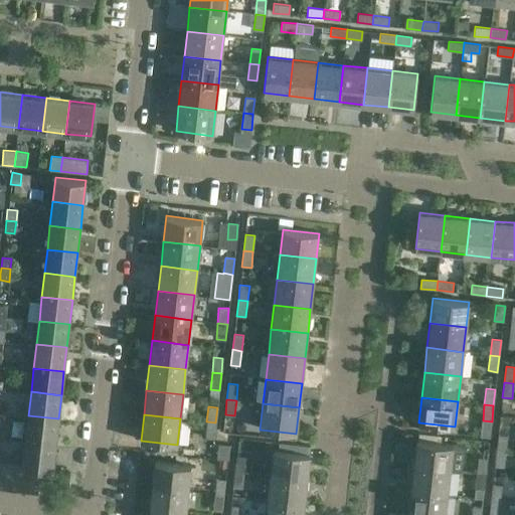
[(28,415),(25,441),(55,445),(58,418),(28,415)]
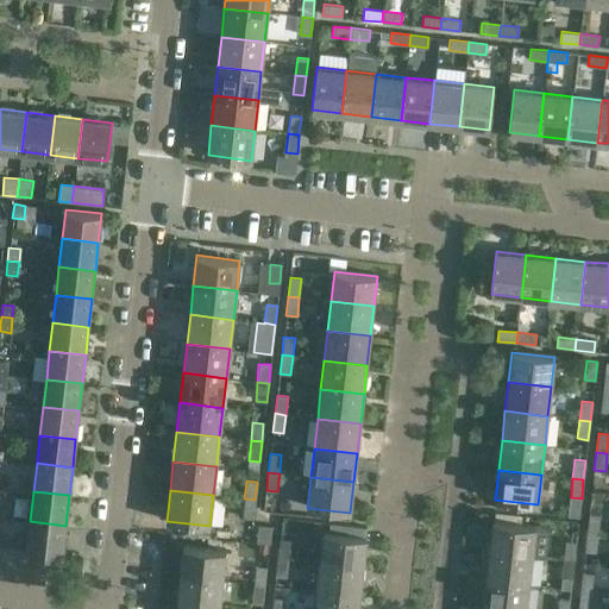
[(242,519),(252,520),(255,500),(244,498),(242,519)]
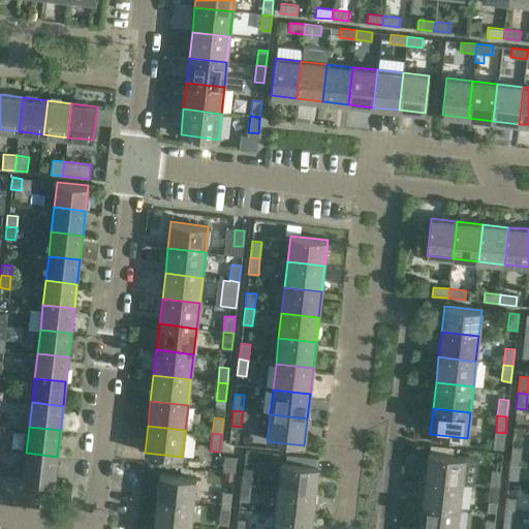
[(509,463),(520,464),(521,447),(511,446),(509,463)]
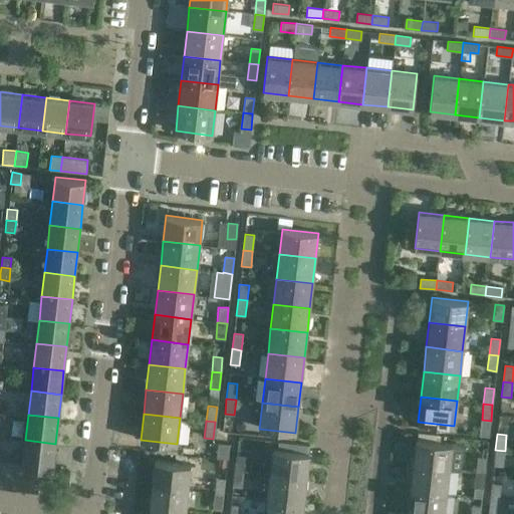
[(29,466),(40,467),(52,469),(55,444),(25,440),(22,465),(29,466)]
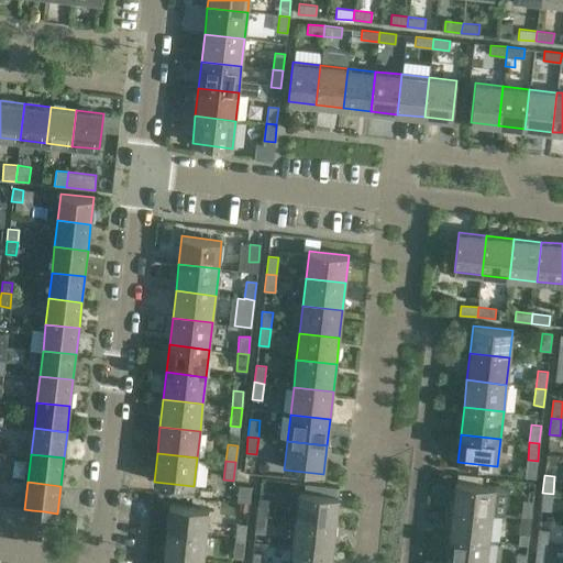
[(508,488),(495,486),(455,482),(452,509),(492,515),(505,516),(508,488)]
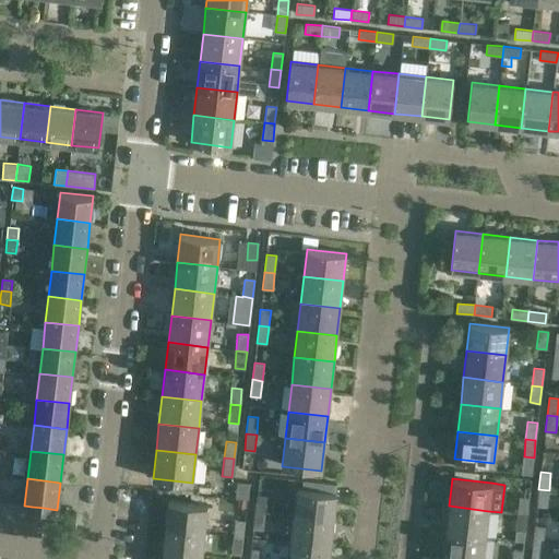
[(173,480),(171,491),(191,494),(192,483),(173,480)]
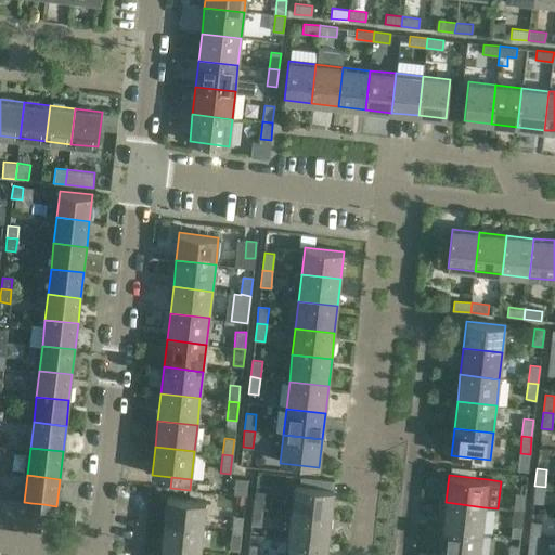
[(235,479),(233,494),(246,495),(247,481),(235,479)]
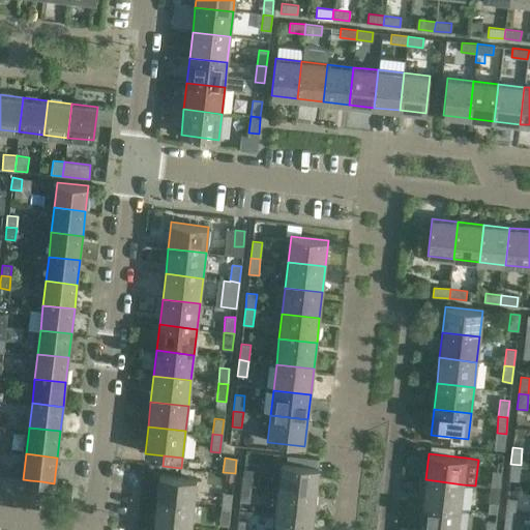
[(278,489),(316,494),(319,467),(282,463),(278,489)]
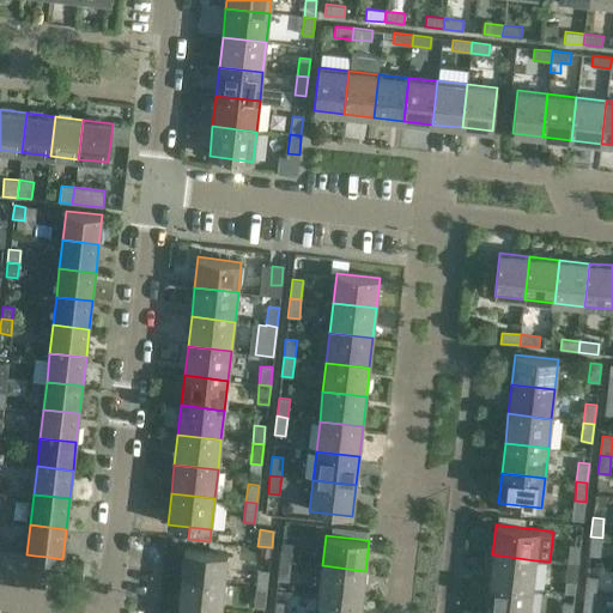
[(602,538),(590,536),(589,556),(600,557),(602,538)]
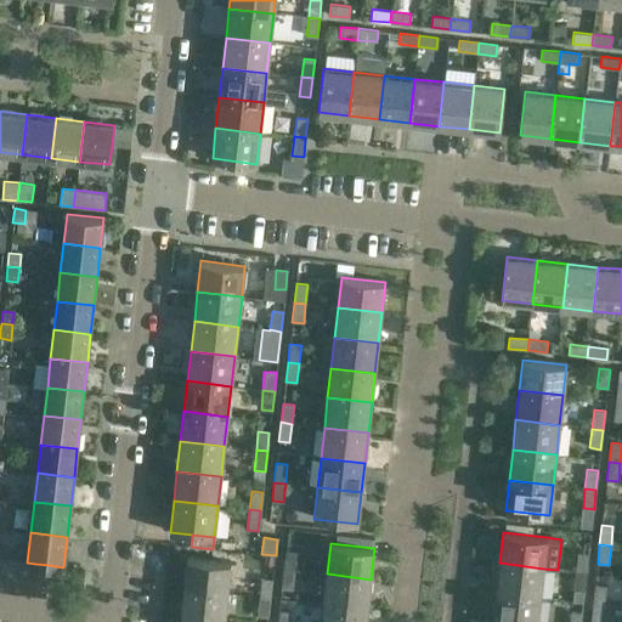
[(283,570),(294,571),(297,552),(286,550),(283,570)]
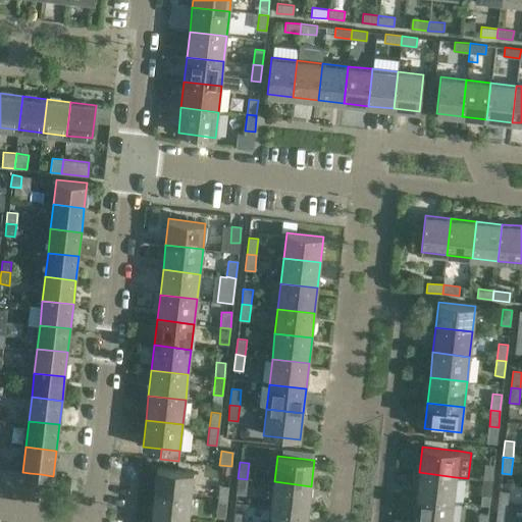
[(483,480),(492,481),(493,465),(484,464),(483,480)]
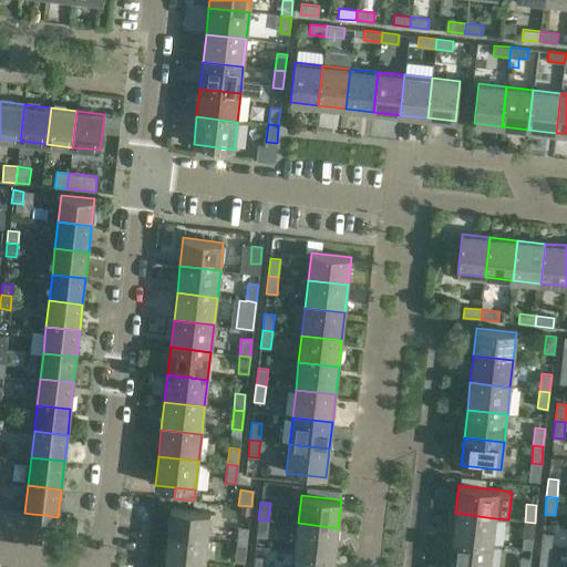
[(167,537),(207,542),(210,513),(171,508),(167,537)]
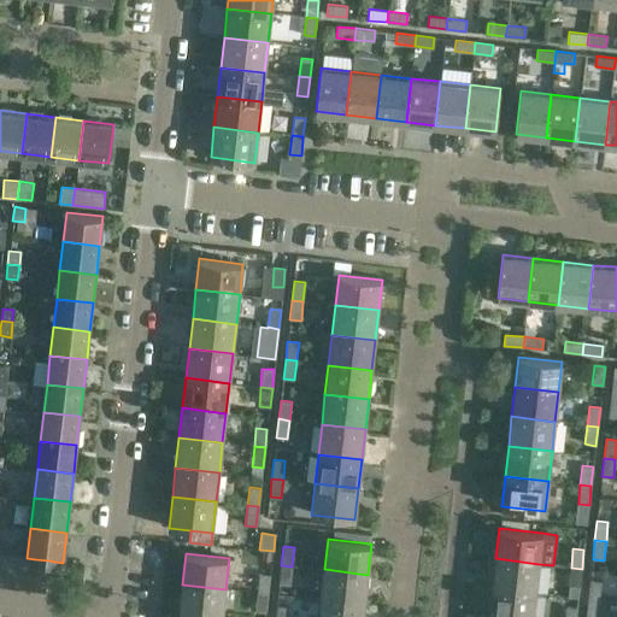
[(22,558),(10,556),(6,587),(19,588),(22,558)]
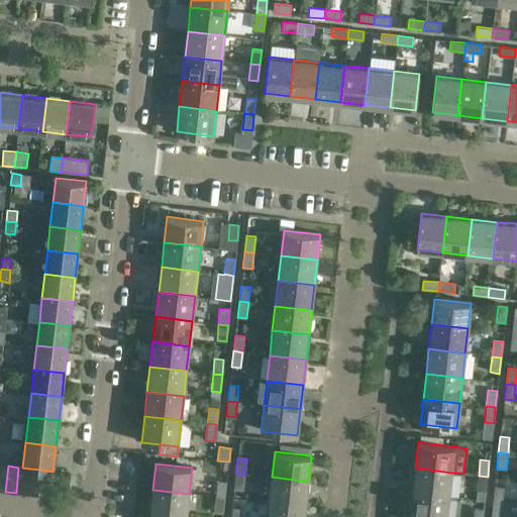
[(22,468),(18,468),(16,493),(26,494),(29,469),(22,468)]
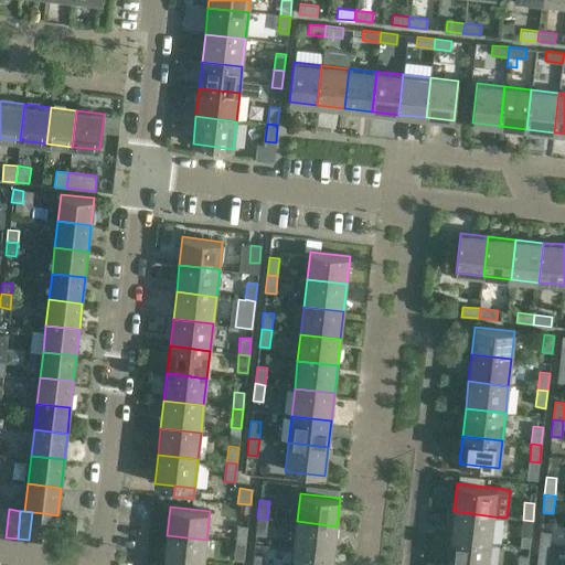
[(490,543),(493,516),(454,511),(450,539),(490,543)]
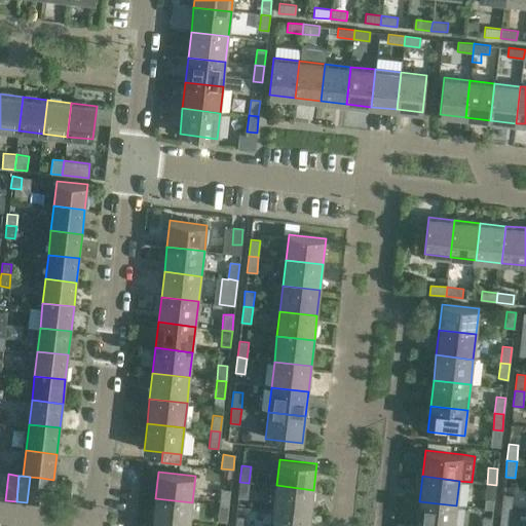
[(38,504),(41,478),(30,477),(27,502),(38,504)]
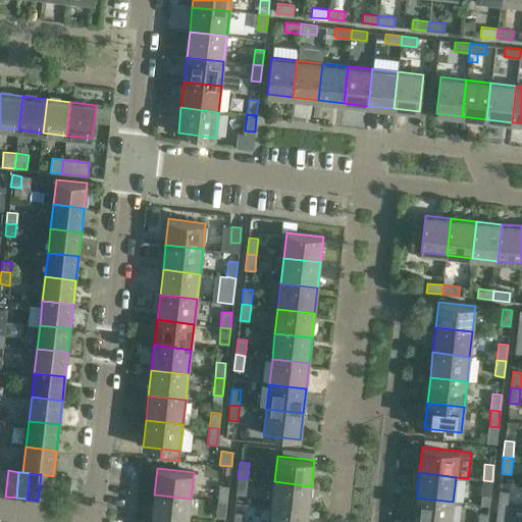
[(247,479),(238,478),(237,493),(246,494),(247,479)]
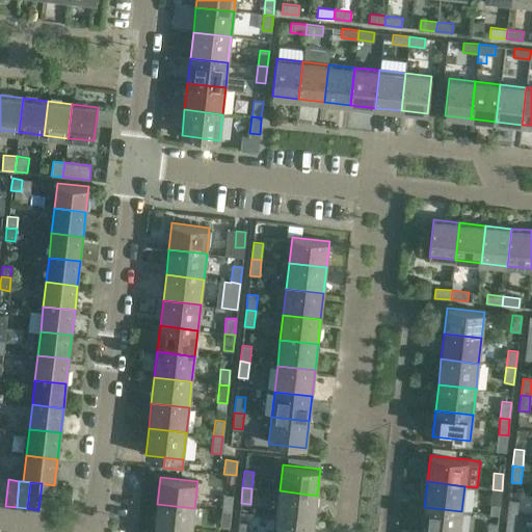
[(500,506),(502,490),(493,489),(490,505),(500,506)]
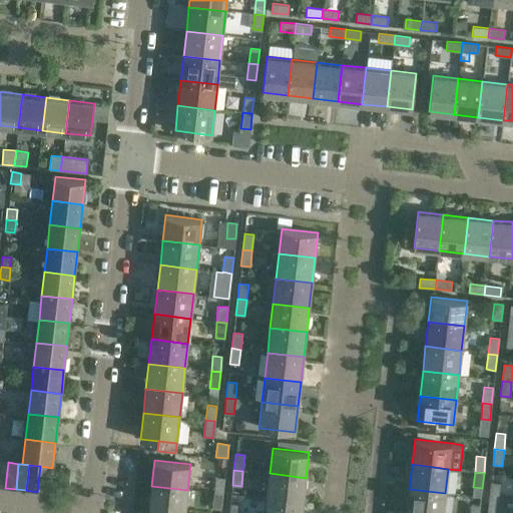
[(303,502),(306,478),(270,473),(268,498),(303,502)]
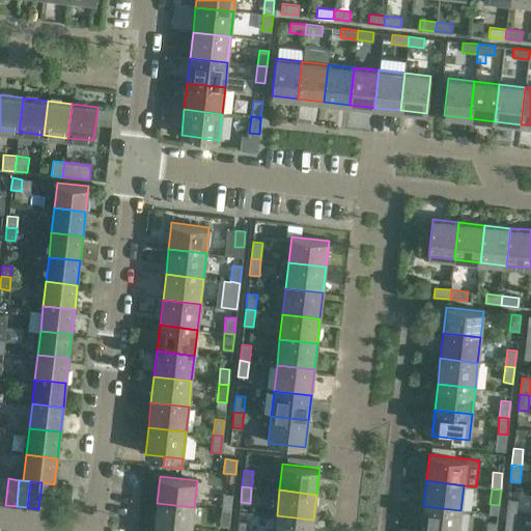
[(221,509),(230,510),(232,494),(223,493),(221,509)]
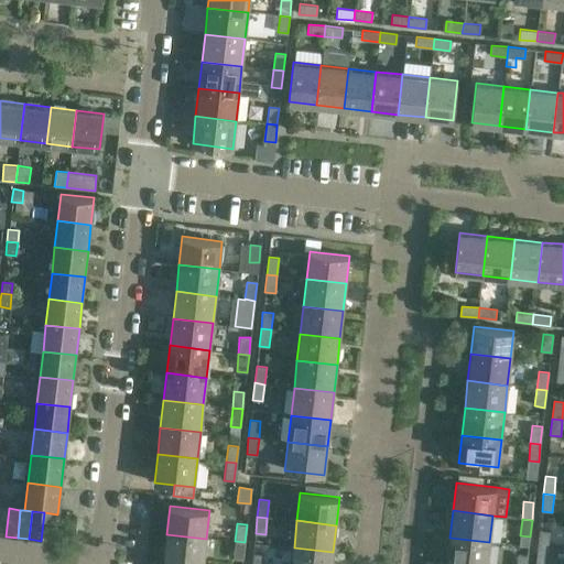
[(538,548),(548,549),(550,532),(540,531),(538,548)]
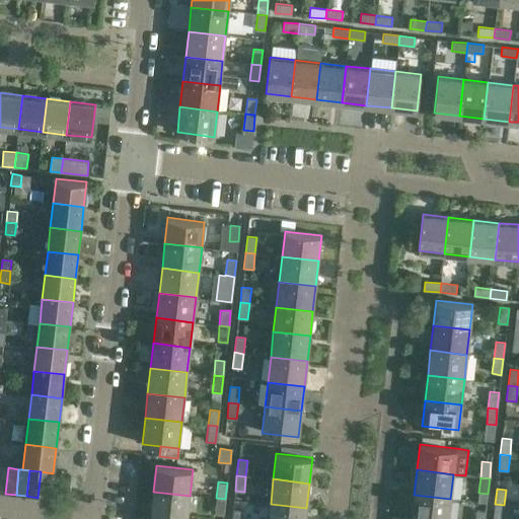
[(176,518),(187,518),(190,496),(153,492),(150,516),(176,518)]
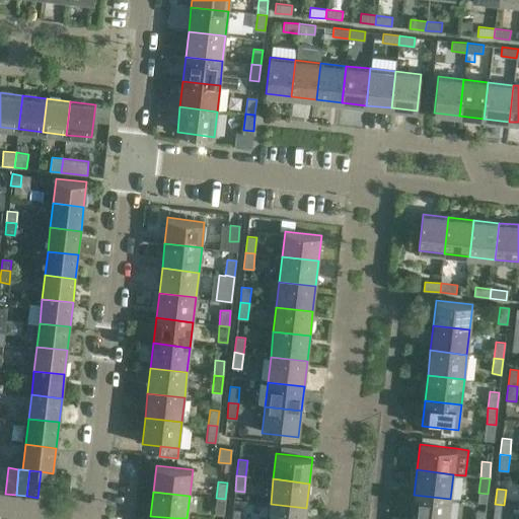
[(448,518),(450,499),(414,495),(411,518),(448,518)]
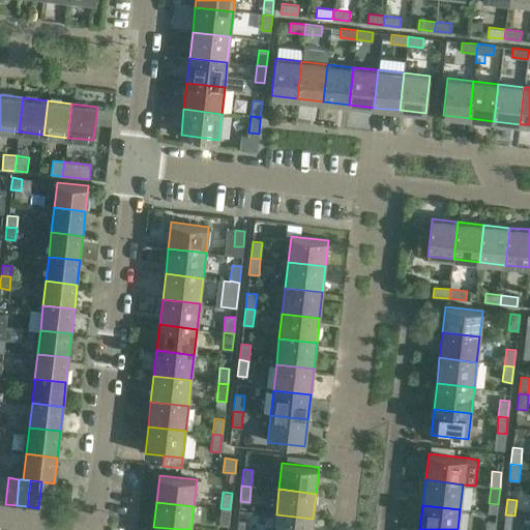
[(230,509),(221,508),(219,525),(229,526),(230,509)]
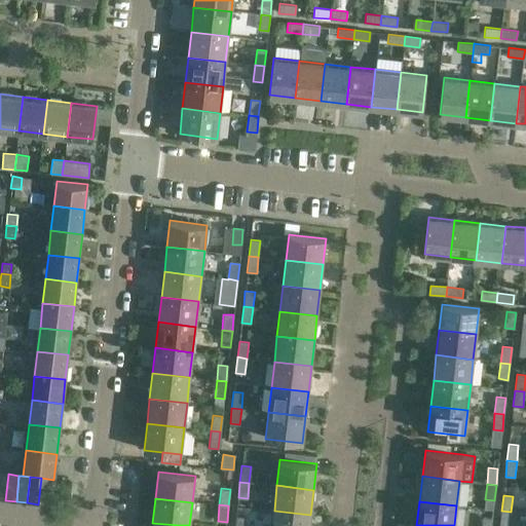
[(308,525),(310,515),(274,511),(271,525),(308,525)]
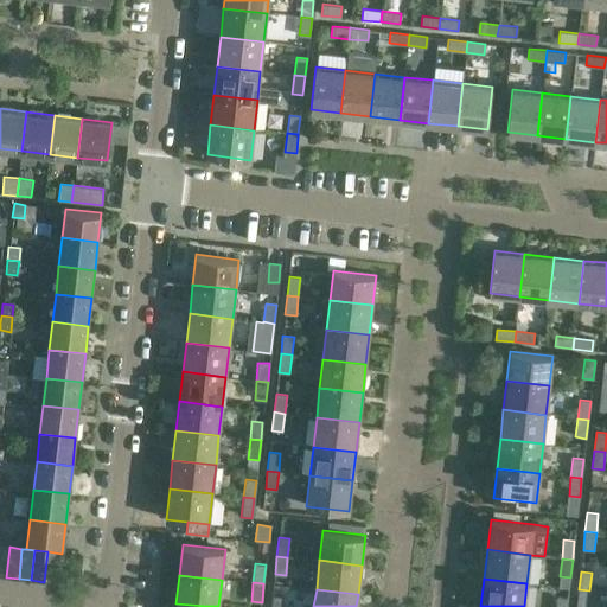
[(587,606),(589,590),(579,589),(576,606),(587,606)]
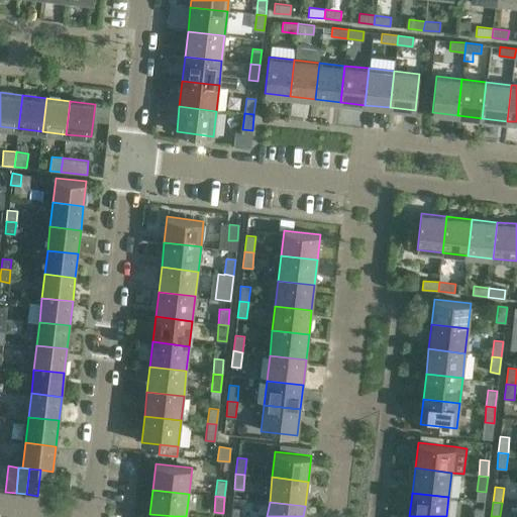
[(230,516),(239,516),(241,508),(231,507),(230,516)]
